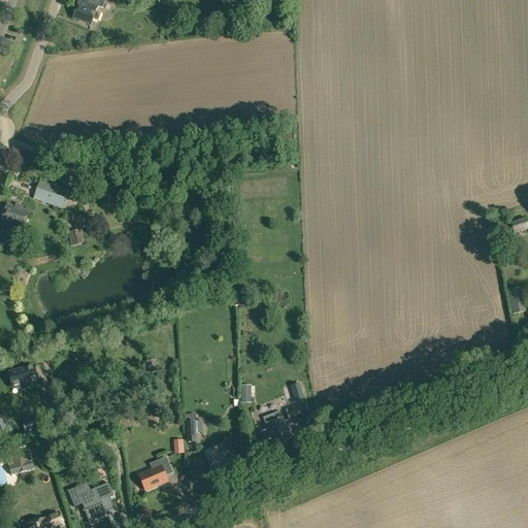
[(78,0),(73,19),(92,25),(94,20),(98,21),(101,13),(96,11),(98,7),(103,8),(105,2),(106,2),(106,0),(90,0),(89,3),(81,0),(78,0)]
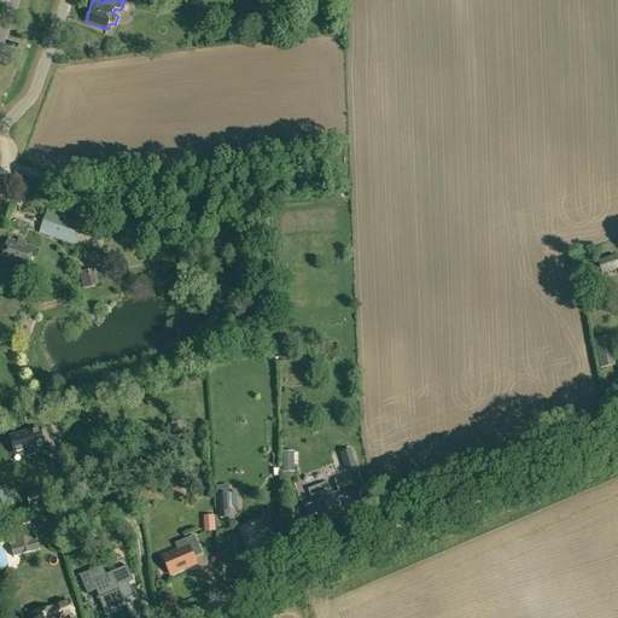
[(76,208),(105,216),(110,199),(82,191),(76,208)]
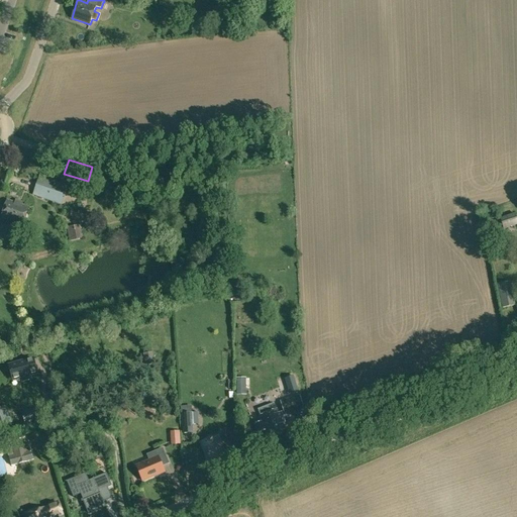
[(55,202),(60,204),(66,186),(62,185),(63,180),(46,175),(44,178),(39,177),(33,195),(55,202)]
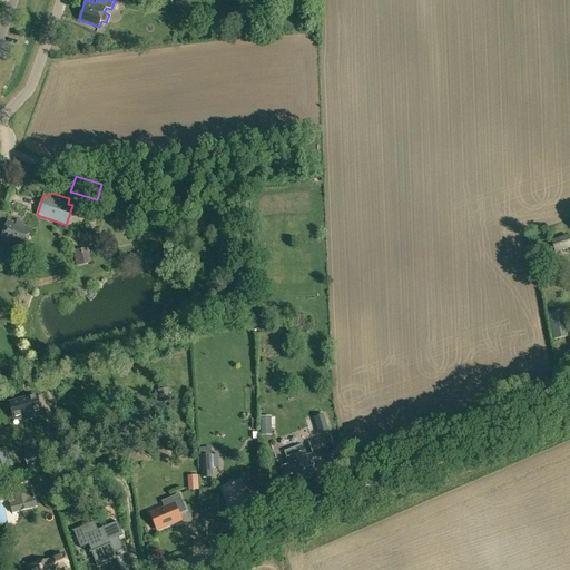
[(75,213),(94,220),(98,208),(79,202),(75,213)]
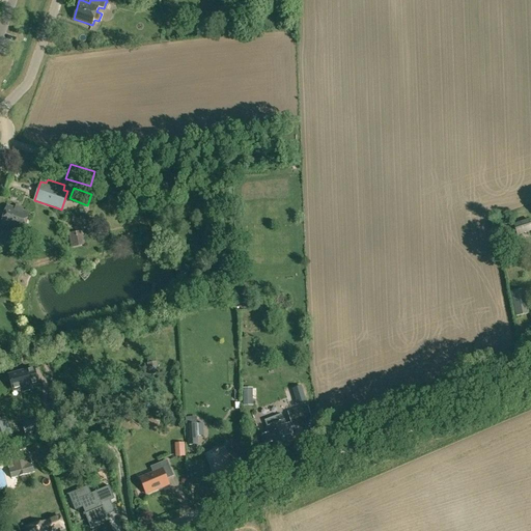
[(1,224),(23,231),(29,213),(7,205),(1,224)]
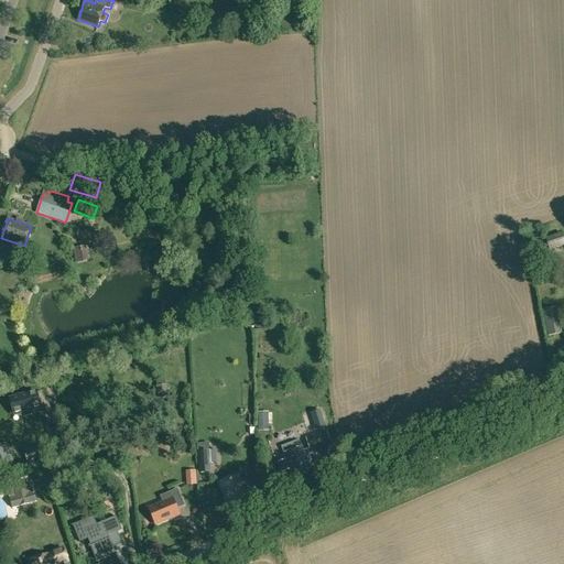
[(545,238),(550,250),(563,245),(563,239),(562,232),(545,238)]
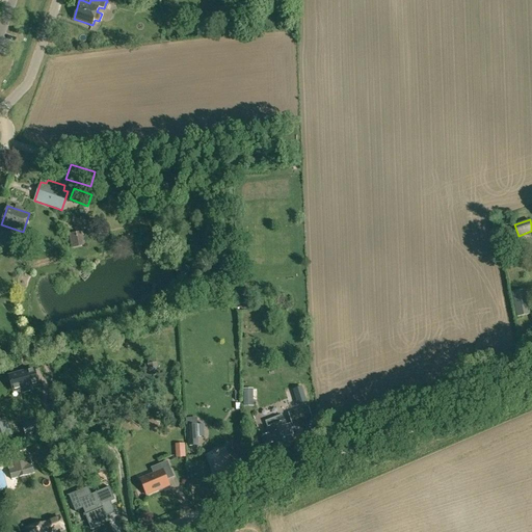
[(70,233),(72,247),(86,245),(83,231),(70,233)]
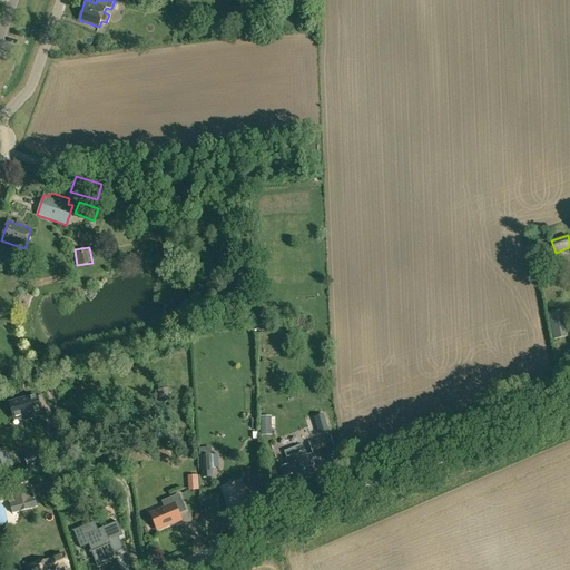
[(548,313),(553,338),(569,336),(563,310),(548,313)]
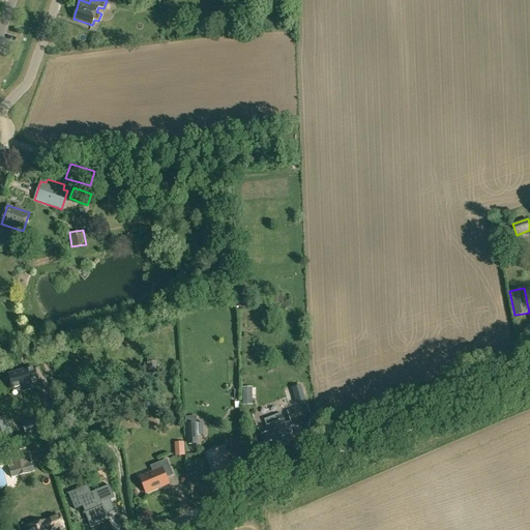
[(157,372),(156,361),(148,362),(149,373),(157,372)]
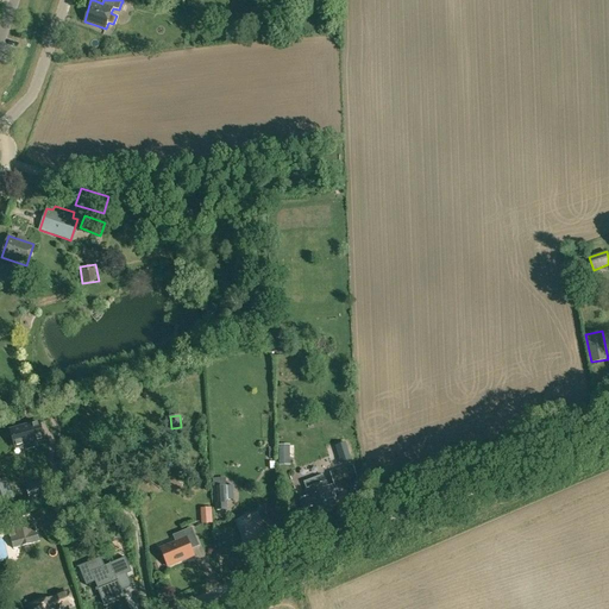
[(38,424),(10,432),(14,445),(20,443),(22,445),(25,444),(26,449),(35,446),(33,443),(42,439),(38,424)]
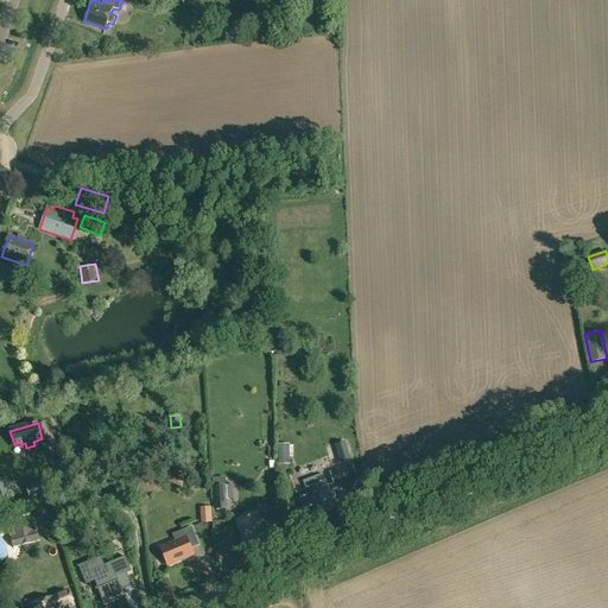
[(350,460),(344,443),(335,445),(341,462),(350,460)]
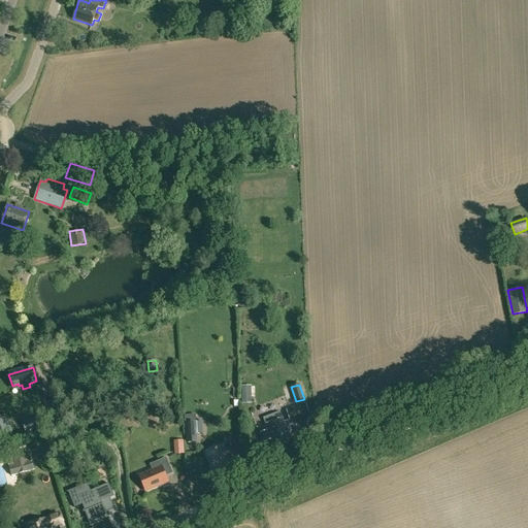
[(241,386),(242,403),(252,403),(252,386),(241,386)]
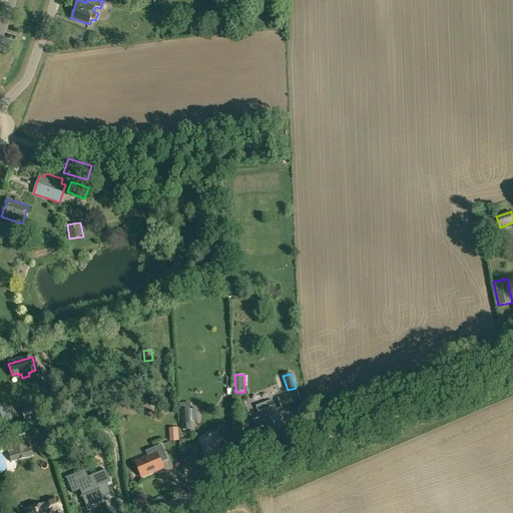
[(278,398),(282,410),(301,404),(297,389),(282,393),(283,396),(278,398)]
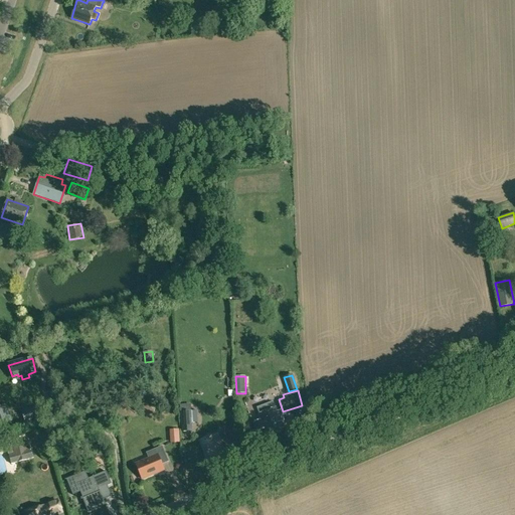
[(265,428),(267,435),(284,427),(281,421),(284,420),(281,410),(278,411),(276,407),(274,401),(258,407),(260,413),(259,413),(261,420),(253,422),(256,432),(265,428)]
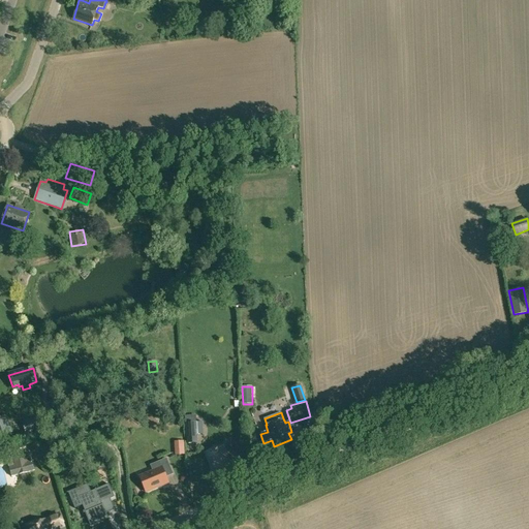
[(37,419),(23,424),(26,433),(39,430),(37,419)]
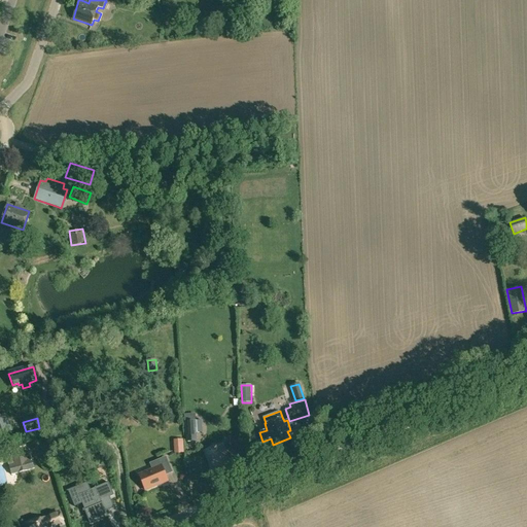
[(183,421),(185,443),(198,442),(197,420),(183,421)]
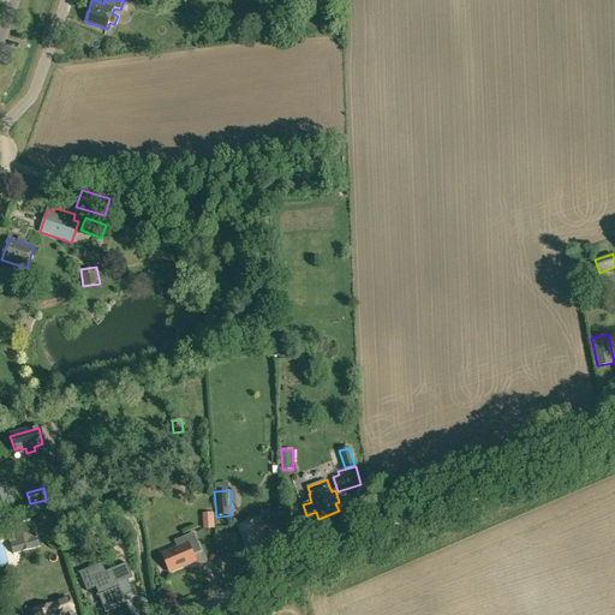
[(239,526),(250,555),(270,548),(260,519),(239,526)]
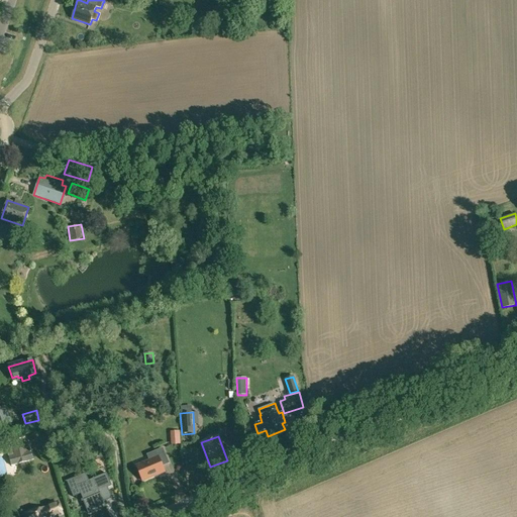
[(6,447),(11,466),(34,459),(31,449),(30,450),(28,441),(6,447)]
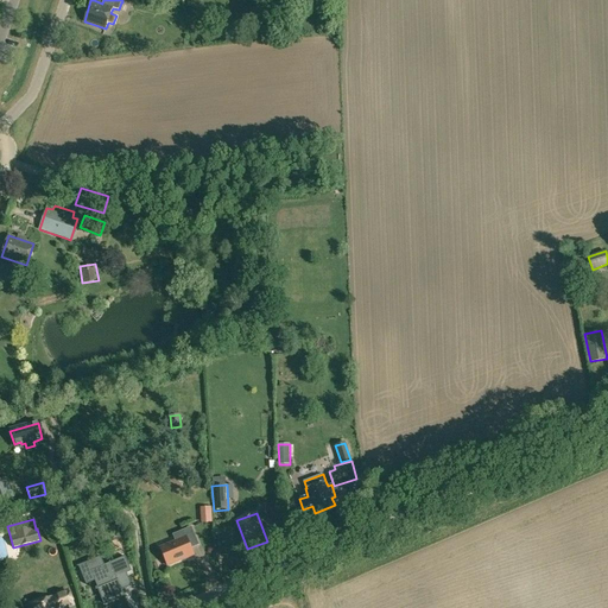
[(160,548),(168,567),(194,556),(184,531),(173,536),(176,542),(160,548)]
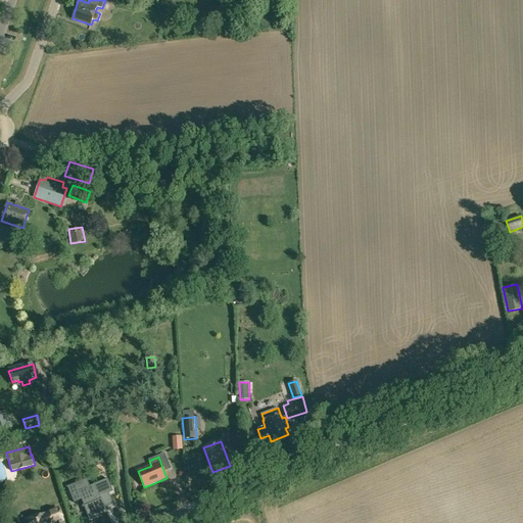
[(95,484),(95,483),(94,483),(94,484),(87,487),(85,481),(87,480),(86,479),(66,487),(66,488),(67,488),(74,503),(82,500),(84,506),(82,506),(83,508),(85,507),(90,520),(106,513),(106,514),(107,513),(104,507),(111,503),(107,493),(112,491),(107,479),(95,484)]
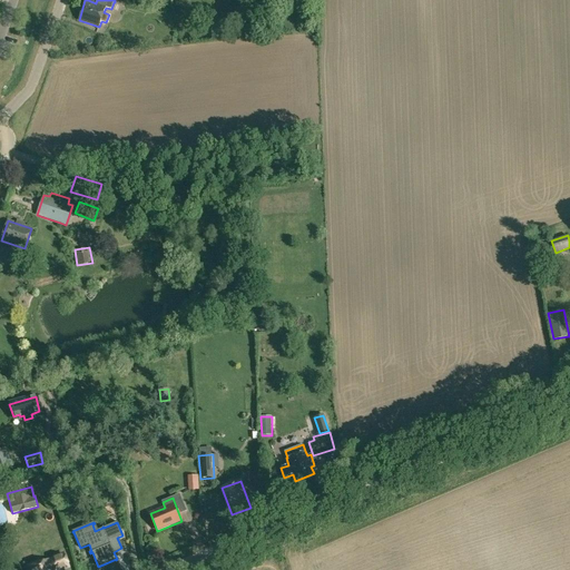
[(59,569),(69,567),(64,554),(40,563),(39,562),(27,567),(28,569),(59,569)]
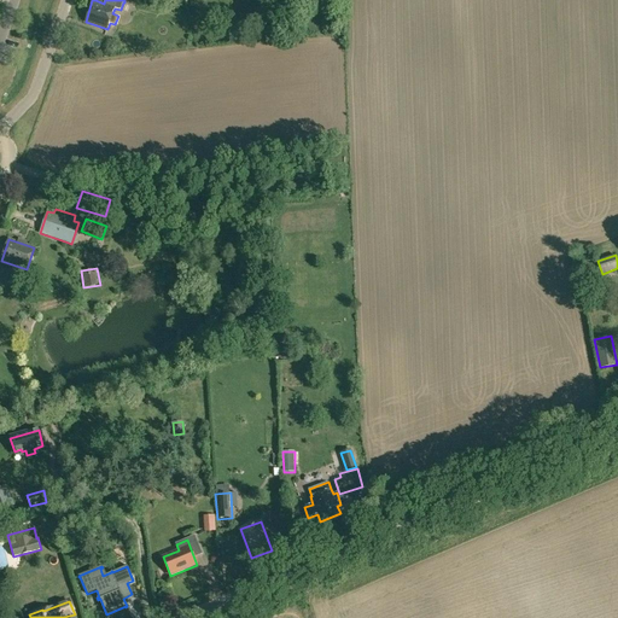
All buildings are outlined.
